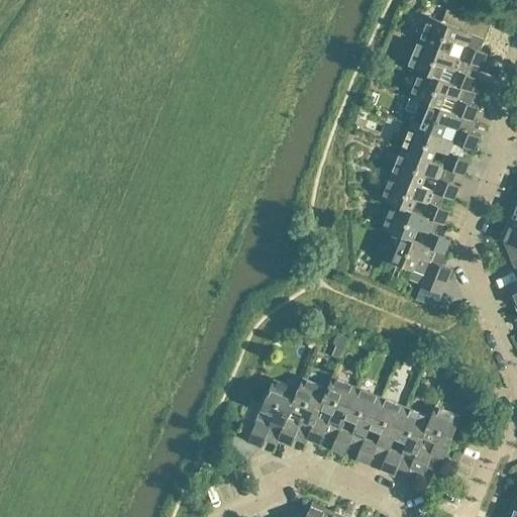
[(483,43),(484,40),(428,17),(417,43),(471,66),(481,70),(484,62),(487,55),(484,54),(477,50),(480,42),(483,43)]
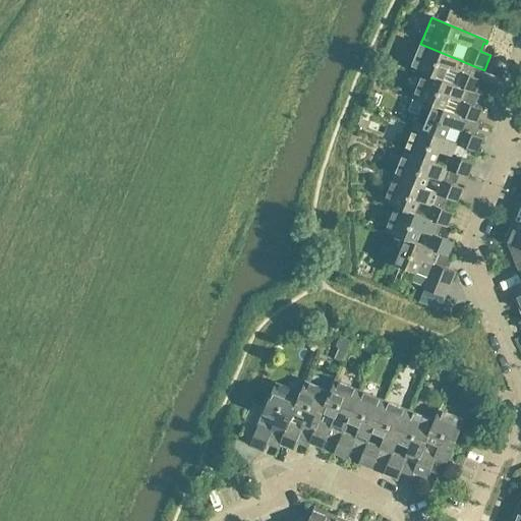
[(469,76),(474,66),(420,44),(410,69),(422,74),(476,96),(478,97),(479,96),(474,94),(480,80),(469,76)]
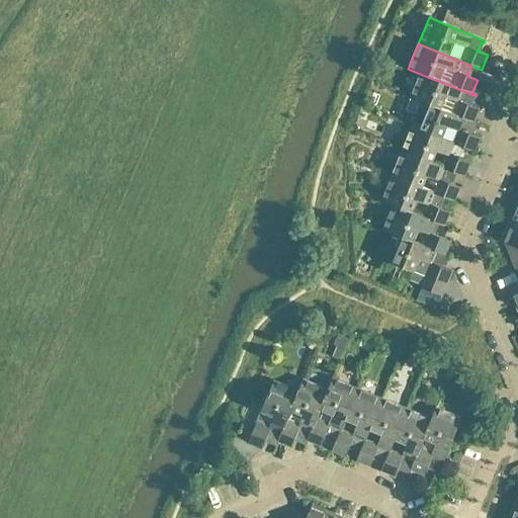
[(468,106),(473,95),(420,74),(410,98),(475,124),(478,126),(478,124),(473,123),(480,110),(468,106)]
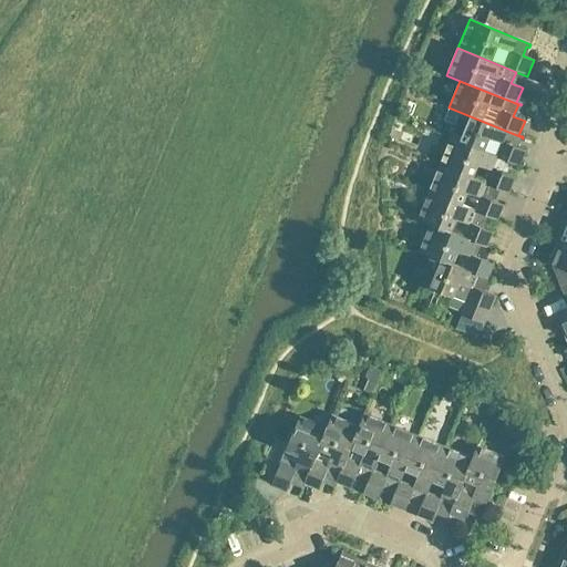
[(514,148),(519,136),(449,107),(443,120),(455,125),(450,141),(508,164),(519,168),(526,153),(514,148)]
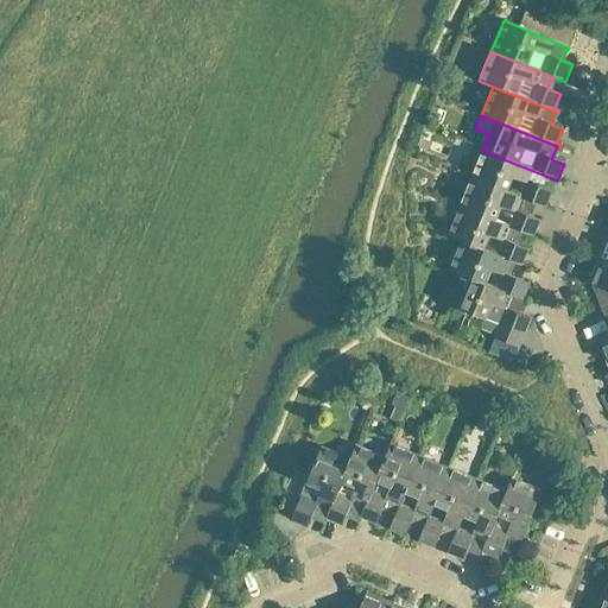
[(456,168),(468,152),(455,141),(443,157),(456,168)]
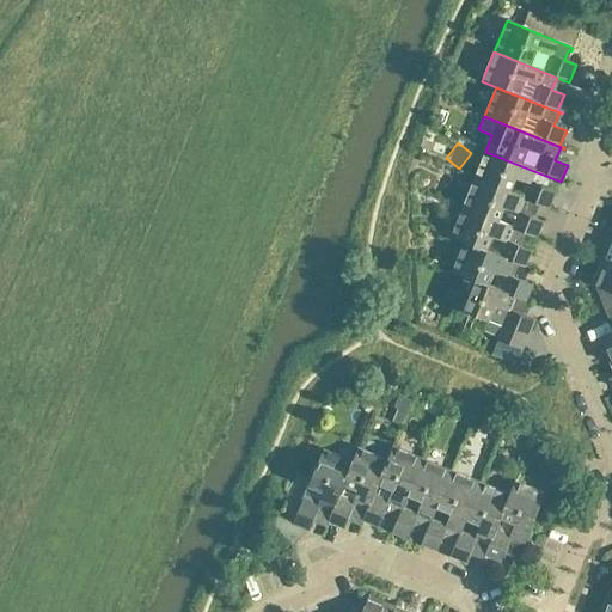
[(544,189),(549,177),(485,152),(473,179),(537,206),(549,210),(556,194),(544,189)]
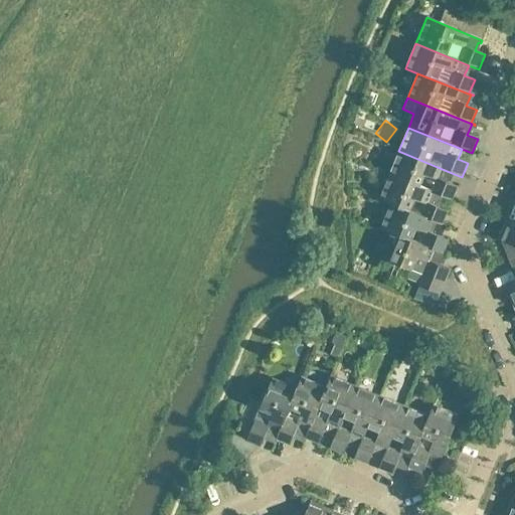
[(448,184),(452,173),(398,151),(388,176),(442,198),(452,202),(458,188),(448,184)]
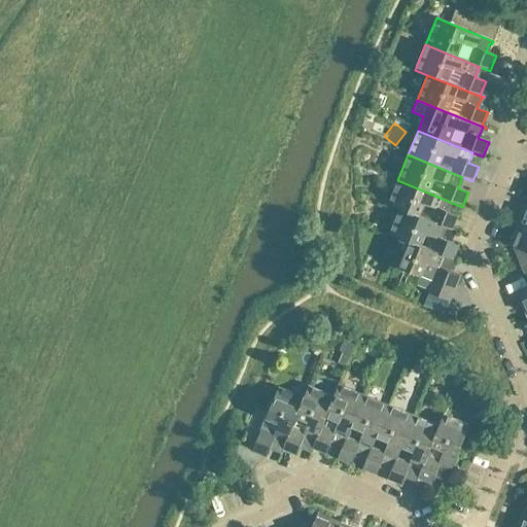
[(448,213),(452,203),(397,180),(387,205),(398,210),(453,233),(455,233),(456,232),(452,231),(457,217),(448,213)]
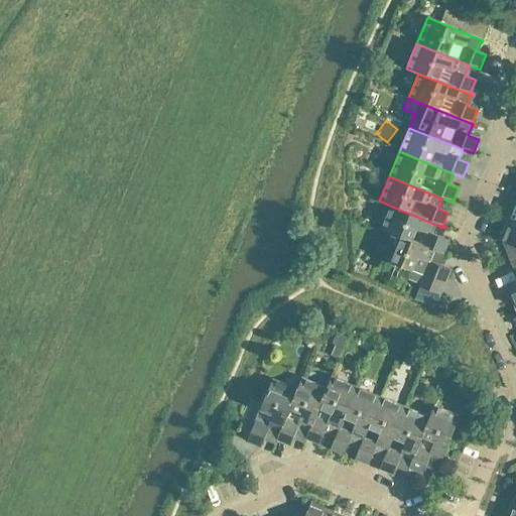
[(440,235),(443,228),(390,206),(380,230),(391,235),(444,256),(447,257),(447,256),(444,254),(449,242),(439,238),(440,235)]
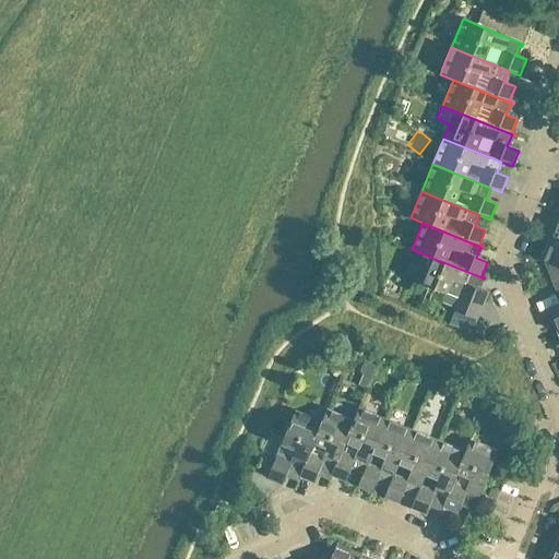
[(558,237),(551,234),(542,259),(554,264),(549,273),(557,292),(558,289),(558,237)]
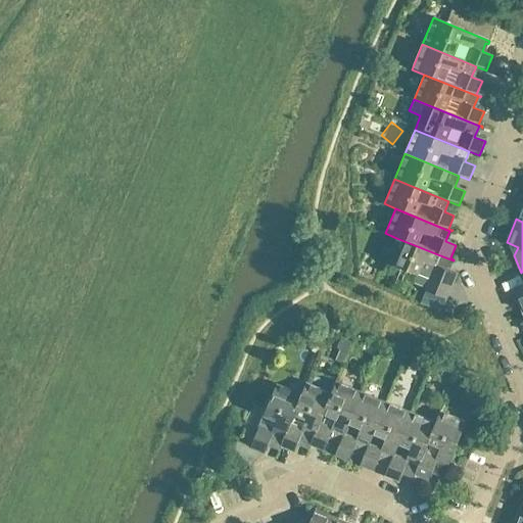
[(450,259),(396,238),(387,263),(428,280),(424,290),(445,299),(457,275),(446,271),(450,259)]
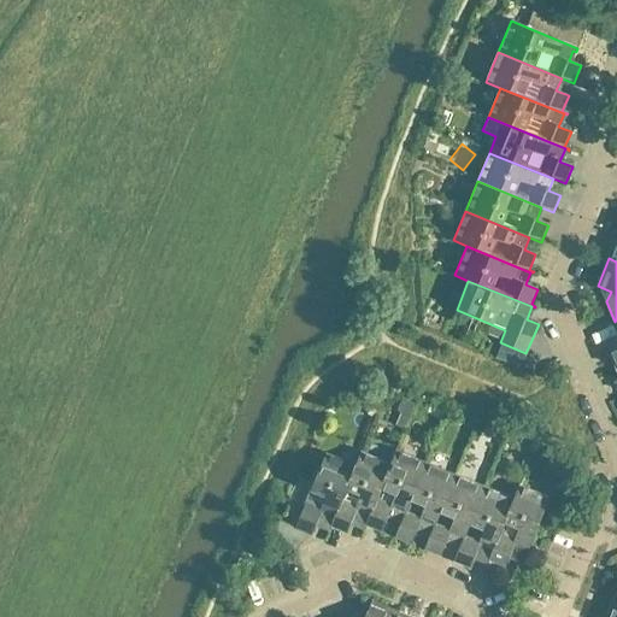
[(616,319),(615,322),(616,327),(616,334),(603,340),(615,368),(616,366),(616,319)]
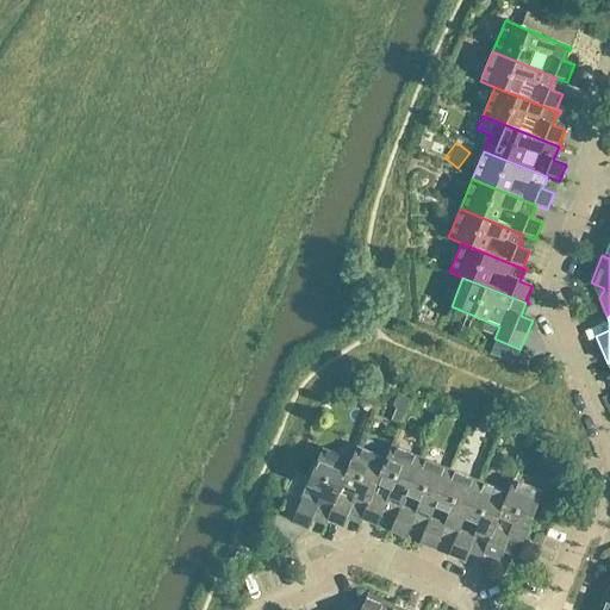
[(562,387),(570,408),(583,403),(576,383),(562,387)]
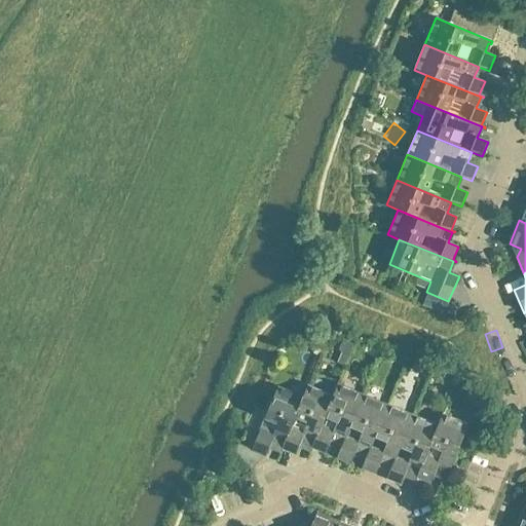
[(342,341),(339,349),(342,351),(349,353),(353,344),(346,341),(343,340),(342,341)]
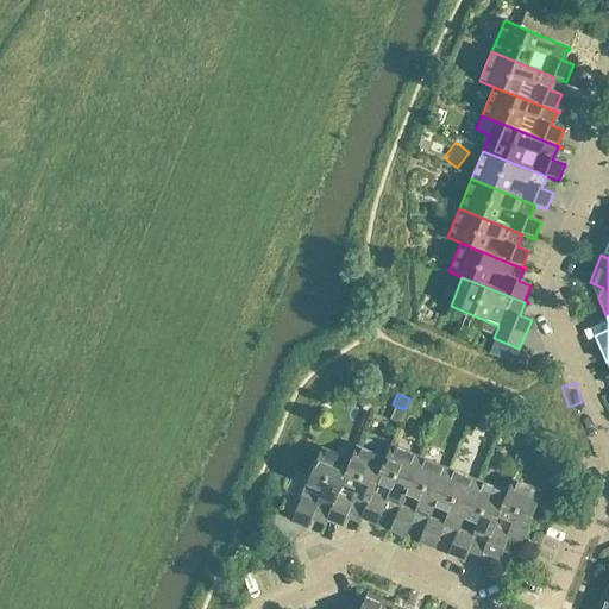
[(394,518),(419,456),(389,444),(384,457),(358,520),(357,522),(358,522),(360,518),(377,525),(382,513),(394,518)]
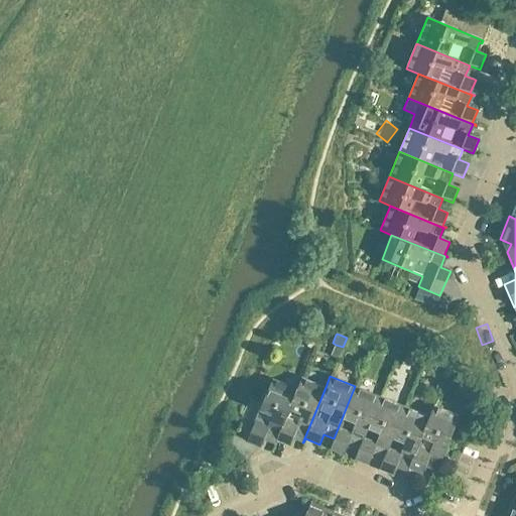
[(303,440),(326,387),(300,377),(295,389),(274,441),(273,444),(274,445),(276,440),(289,445),(293,435),(303,440)]
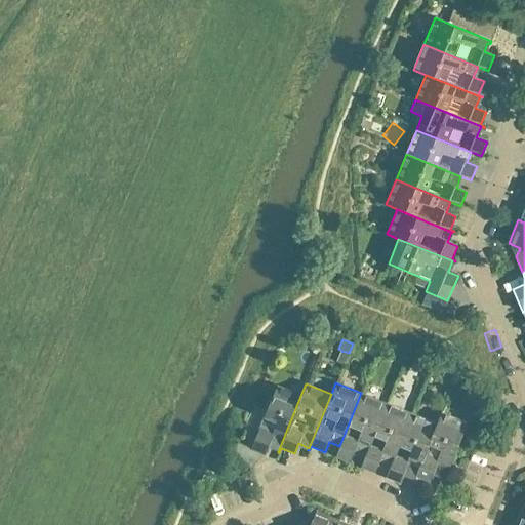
[(279,449),(300,396),(277,386),(264,416),(259,428),(251,449),(264,454),(269,445),(279,449)]
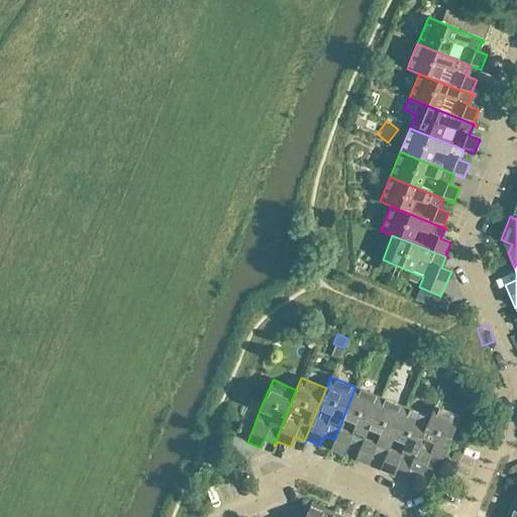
[(358,449),(380,397),(355,387),(334,439),(330,449),(344,455),(348,445),(358,449)]
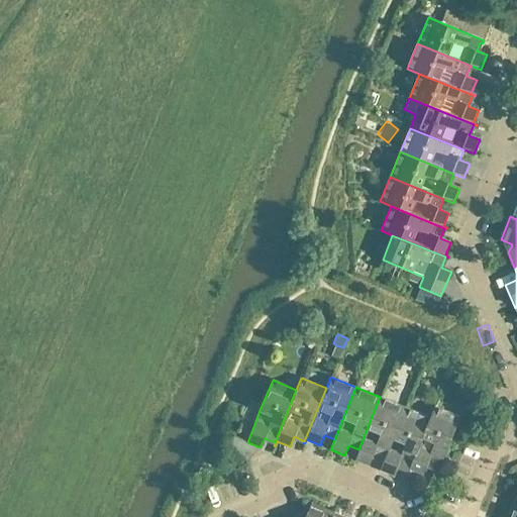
[(384,459),(405,407),(380,397),(358,449),(354,459),(369,466),(373,455),(384,459)]
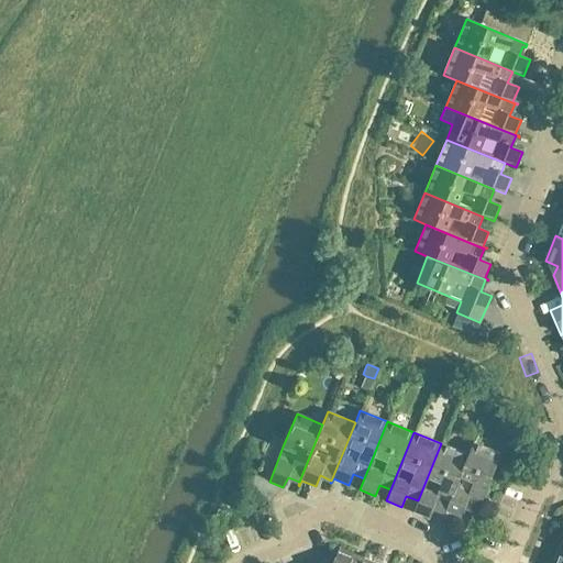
[(476,515),(500,454),(473,442),(468,455),(445,511),(443,515),(445,516),(446,511),(461,517),(465,506),(476,510),(475,514),(476,515)]
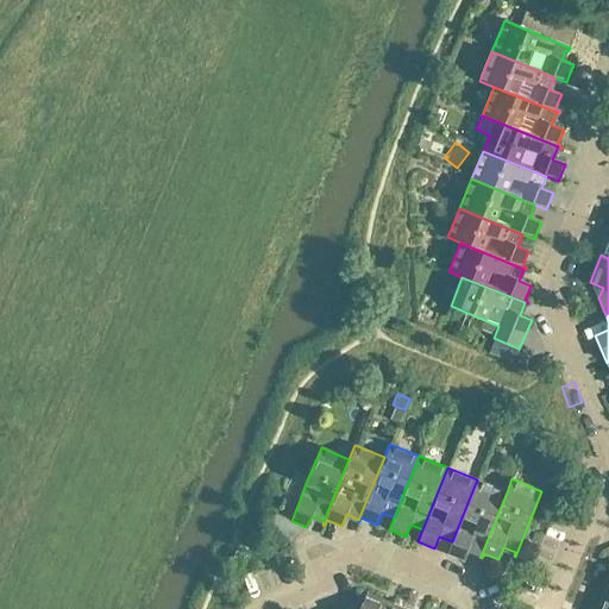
[(482,553),(507,493),(477,479),(452,541),(446,553),(464,560),(469,548),(482,553)]
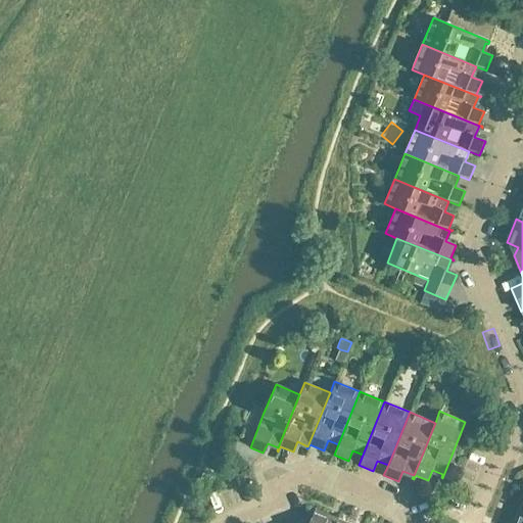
[(522,522),(522,507),(521,506),(514,522),(522,522)]
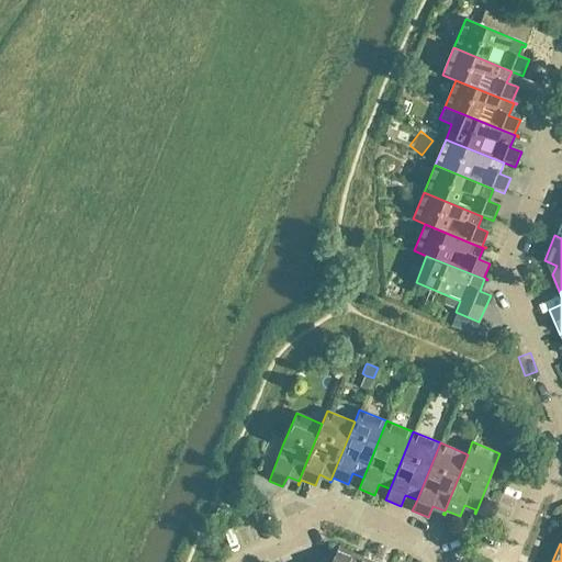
[(361,561),(363,558),(338,548),(333,560),(325,557),(311,561),(361,561)]
